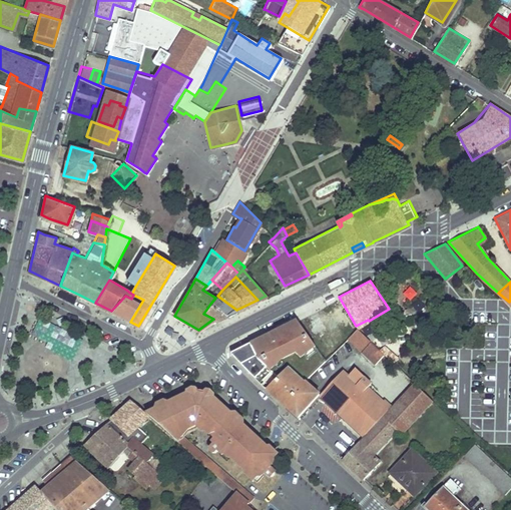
[(132,293),(135,287),(130,284),(130,285),(126,290),(131,294),(132,293)]
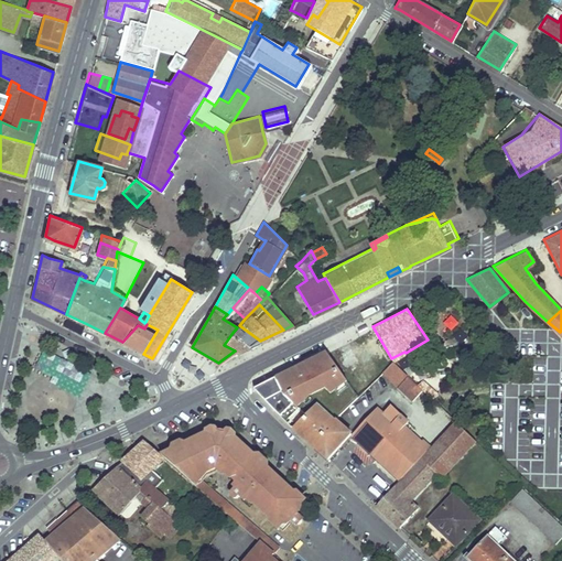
[(143,354),(158,330),(147,324),(144,328),(138,325),(122,342),(143,354)]
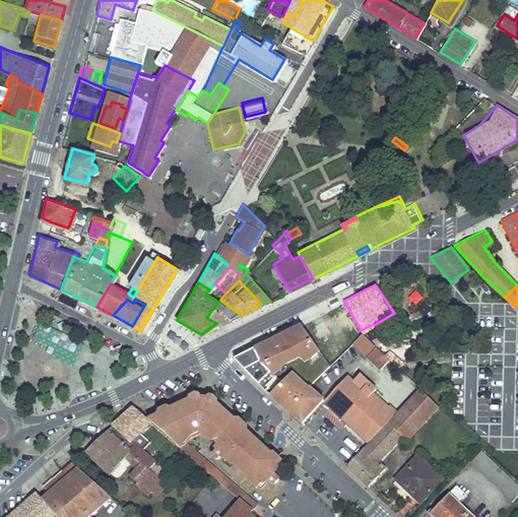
[(240,314),(220,300),(218,302),(213,308),(230,319),(240,314)]
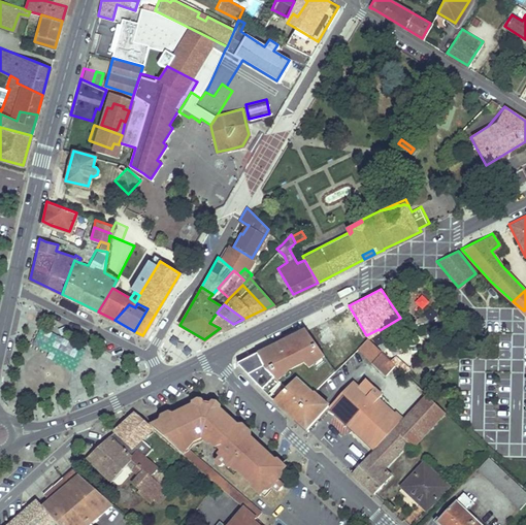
[(233,324),(217,313),(209,323),(220,328),(222,330),(233,324)]
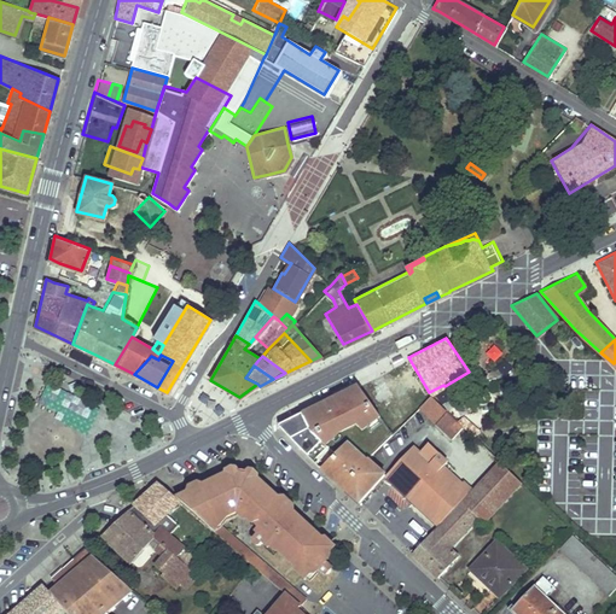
[(47,398),(54,386),(42,379),(36,391),(47,398)]
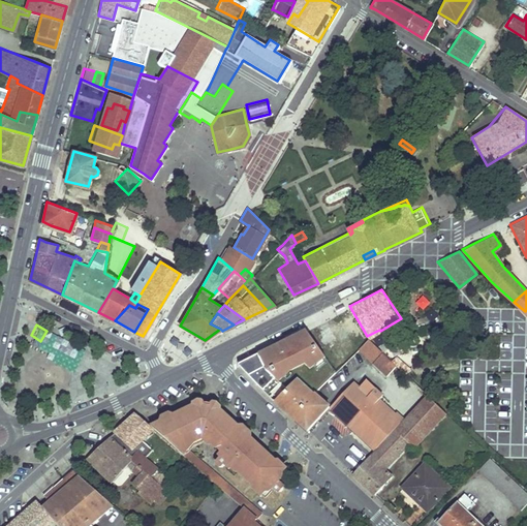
[(48,330),(39,348),(78,366),(88,342),(71,334),(68,339),(48,330)]
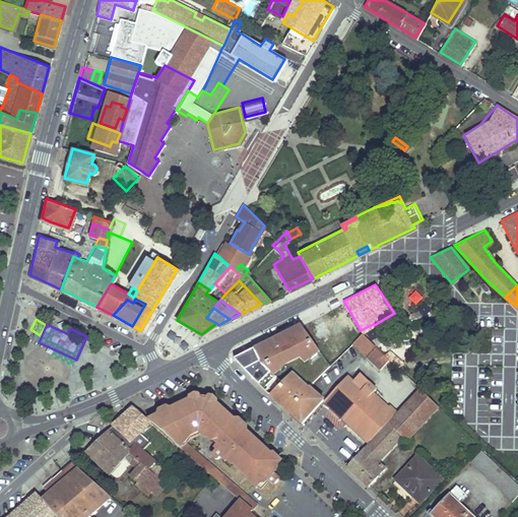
[(278,379),(280,382),(285,377),(293,370),(306,384),(327,365),(299,324),(253,347),(260,362),(278,379)]
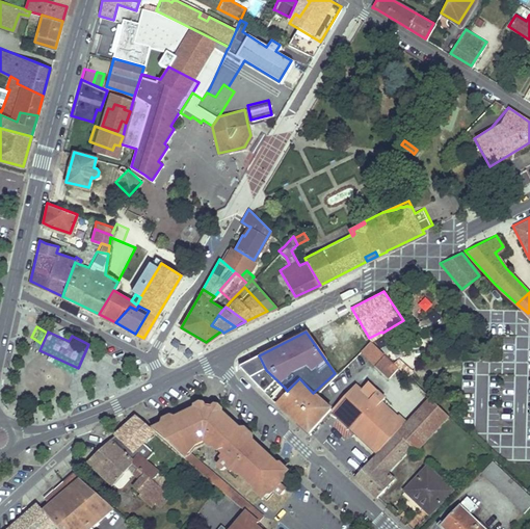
[(361,349),(374,362),(383,351),(370,340),(361,349)]
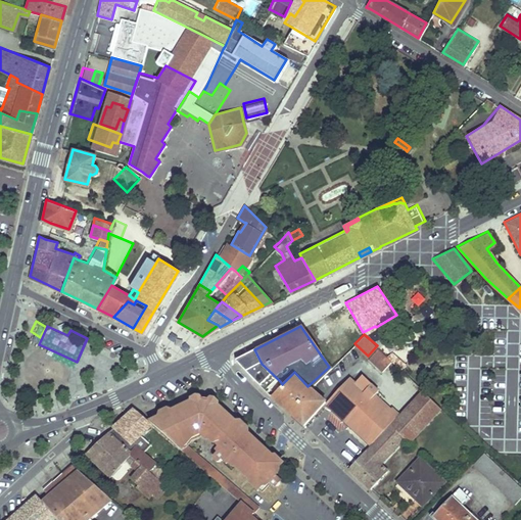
[(382,369),(390,360),(377,346),(368,357),(382,369)]
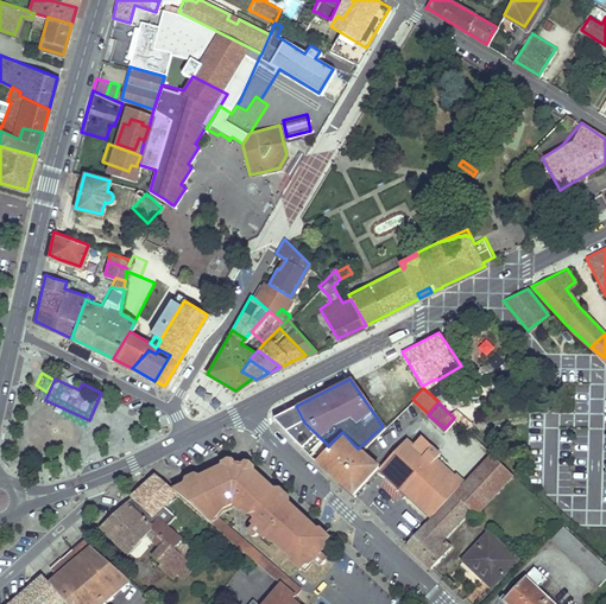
[(326,443),(304,423),(296,406),(273,417),(313,456),(326,443)]
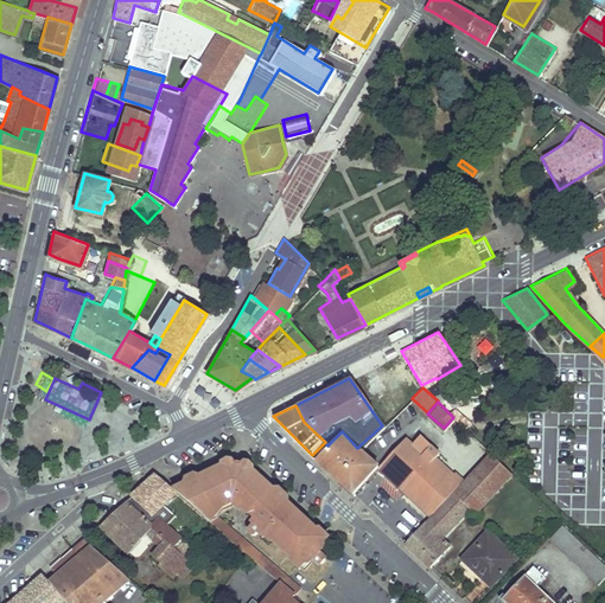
[(333,440),(328,446),(312,464),(349,498),(376,469),(357,448),(342,431),(333,440)]
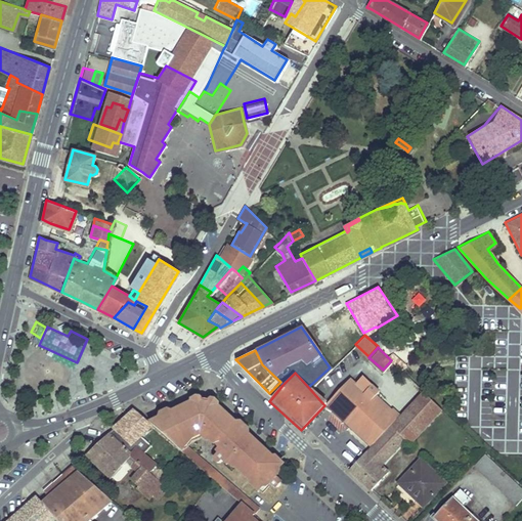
[(371,382),(361,375),(354,382),(363,390),(371,382)]
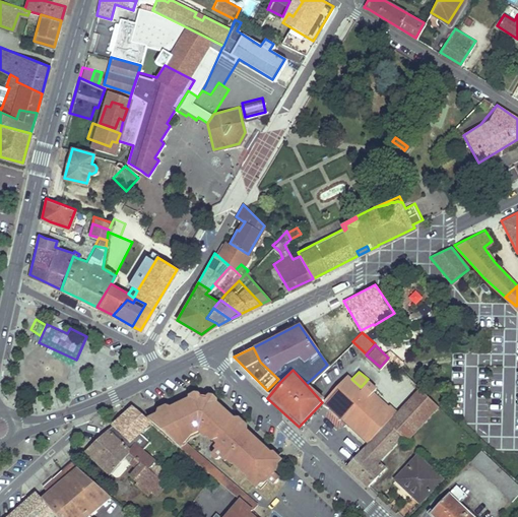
[(375,386),(368,379),(361,387),(351,379),(346,374),(322,402),(367,441),(396,409),(390,403),(388,405),(372,390),(375,386)]
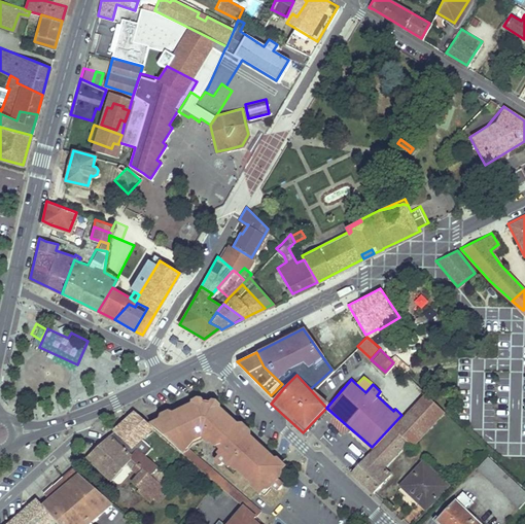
[(389,457),(407,439),(412,443),(442,411),(423,392),(401,415),(372,447),(365,454),(350,470),(372,491),(389,473),(381,465),(379,463),(378,462),(386,455),(388,457),(389,457)]
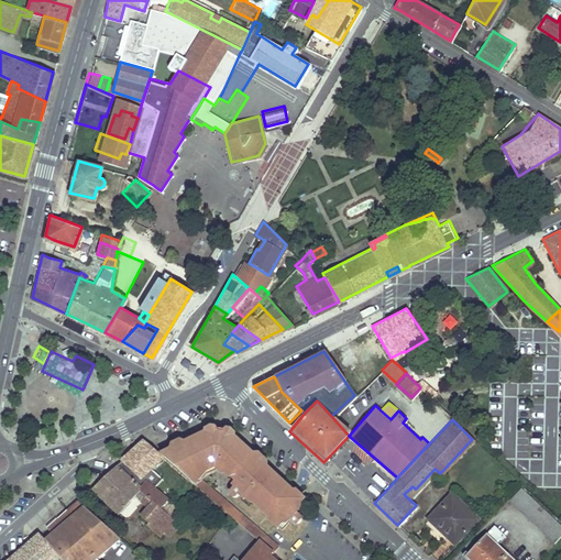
[(303,500),(226,428),(224,427),(210,427),(209,427),(157,451),(162,454),(209,432),(222,432),(231,440),(298,503),(303,500)]
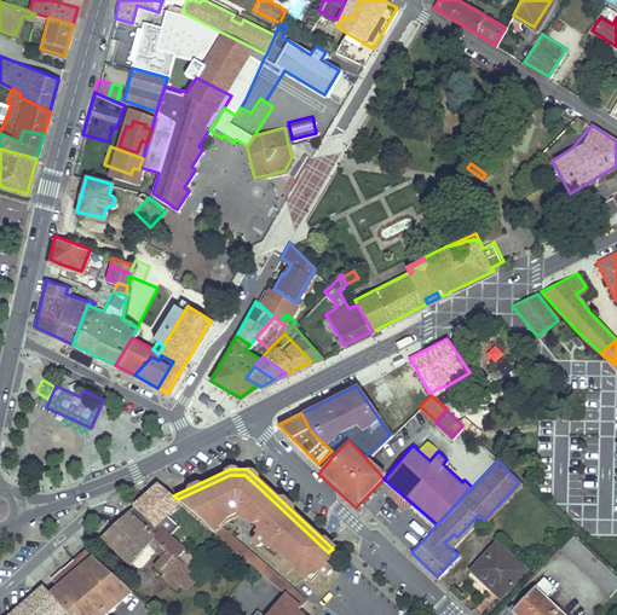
[(328,552),(254,483),(244,475),(230,475),(178,499),(183,504),(284,591),(299,604),(305,597),(215,520),(218,516),(238,506),(257,524),(254,528),(258,531),(252,535),(252,540),(254,543),(257,543),(259,541),(264,537),(305,576),(316,566),(323,573),(330,567),(322,558),(328,552)]
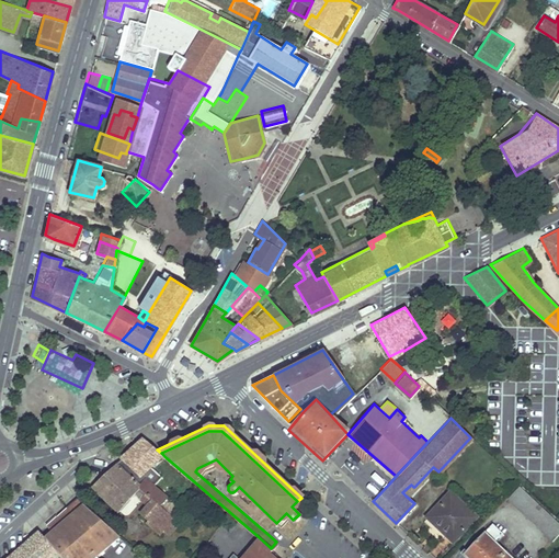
[(152,468),(166,457),(161,453),(157,450),(141,436),(115,462),(137,482),(136,485),(137,486),(144,491),(163,509),(171,500),(151,482),(160,475),(152,468)]
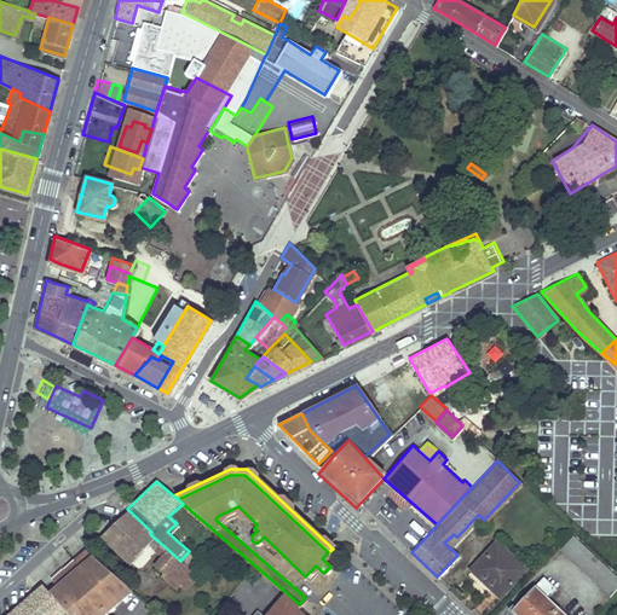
[(151,532),(127,509),(119,517),(99,534),(130,561),(151,535),(150,534),(151,532)]
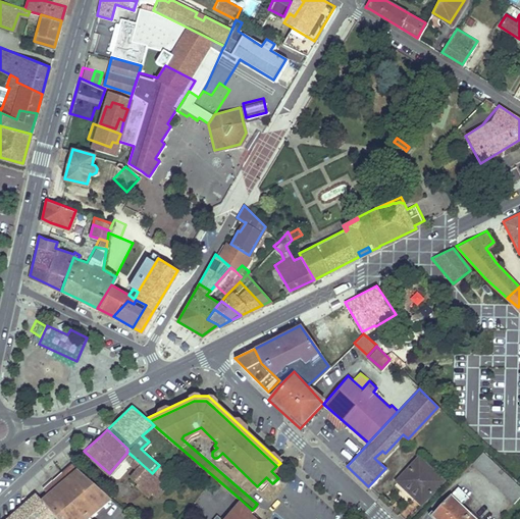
[(519,494),(519,485),(482,450),(471,462),(513,502),(519,494)]
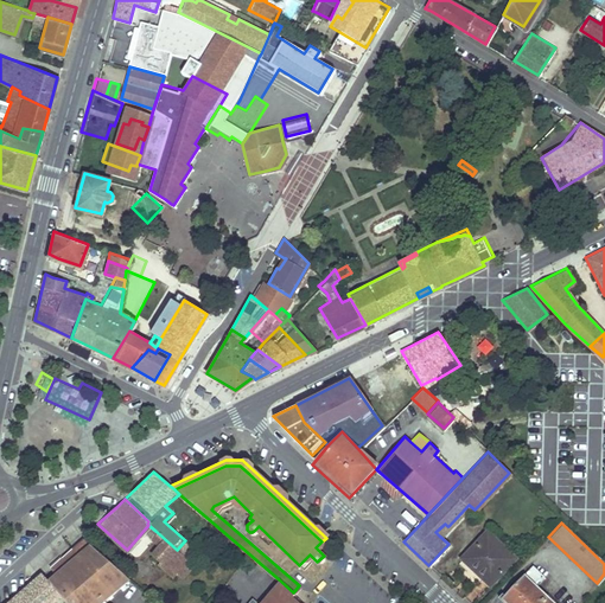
[(440,534),(449,526),(447,526),(445,524),(435,532),(437,533),(439,536),(440,534)]
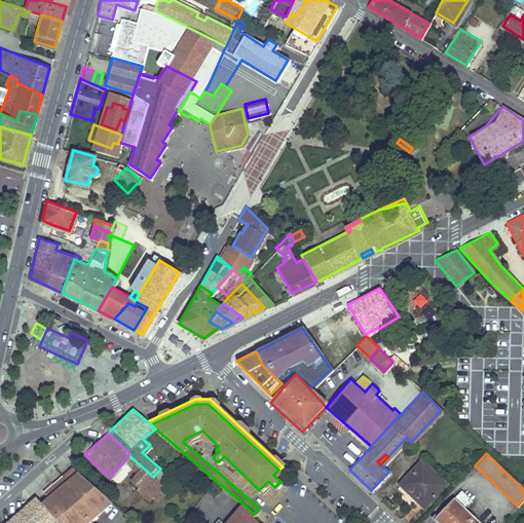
[(161,484),(153,477),(135,460),(132,464),(138,470),(131,477),(139,483),(151,495),(152,495),(157,500),(167,488),(161,484)]
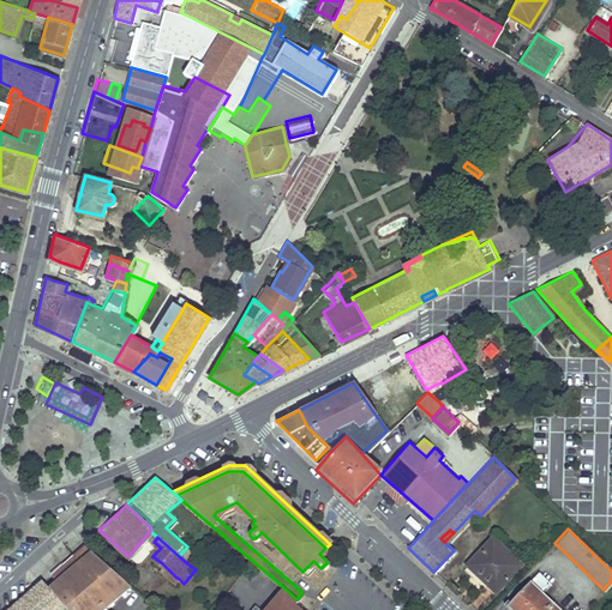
[(520,563),(491,537),(466,563),(495,590),(520,563)]
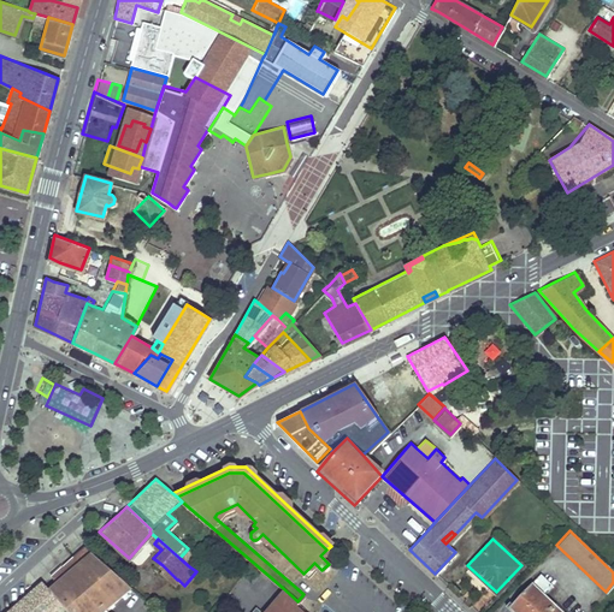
[(130,584),(84,546),(51,576),(54,581),(82,611),(112,611),(111,611),(106,605),(130,584)]
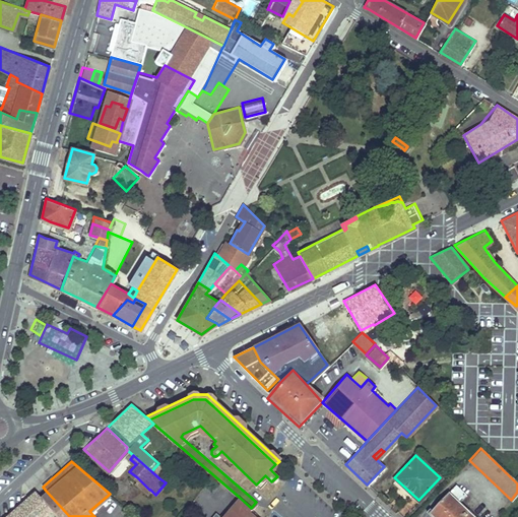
[(166,470),(158,463),(151,471),(159,478),(166,470)]
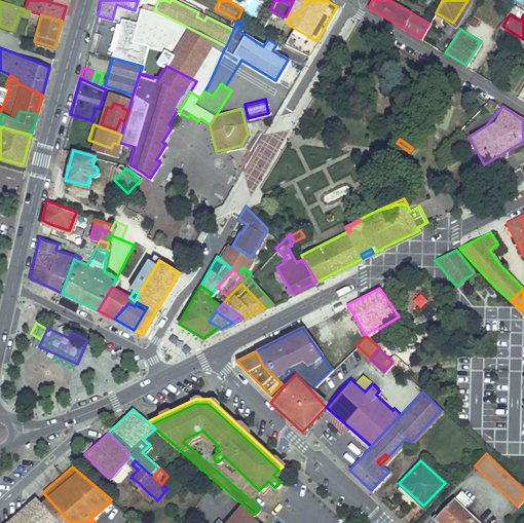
[(152,495),(151,495),(139,483),(138,484),(135,487),(148,499),(149,499),(152,495)]
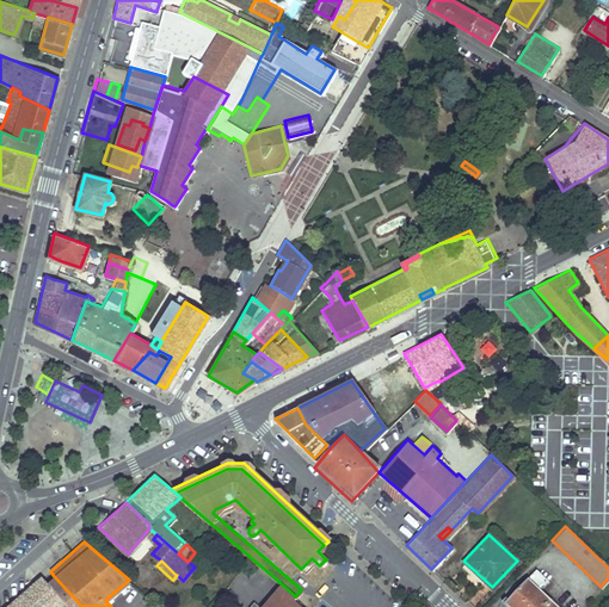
[(553,606),(536,590),(545,582),(531,570),(502,602),(506,606),(553,606)]
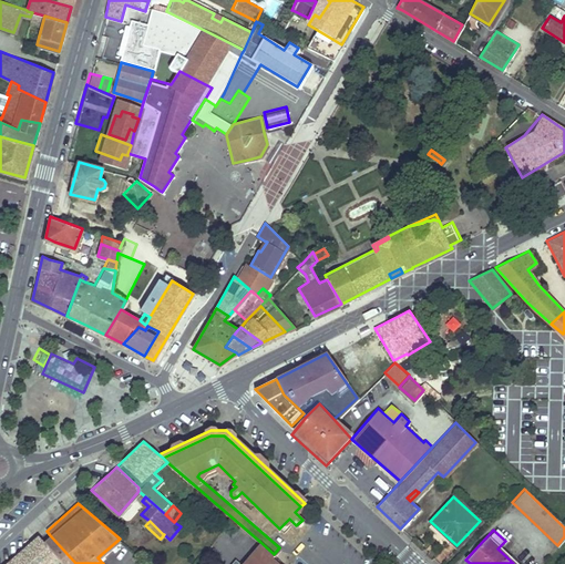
[(75,563),(50,535),(43,541),(63,563),(75,563)]
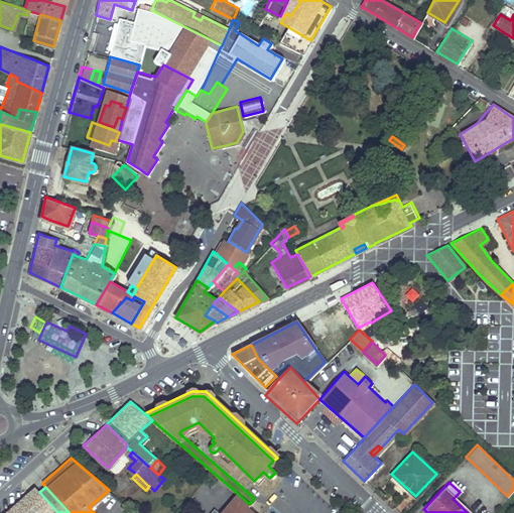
[(253,512),(246,507),(249,504),(237,493),(219,512),(253,512)]
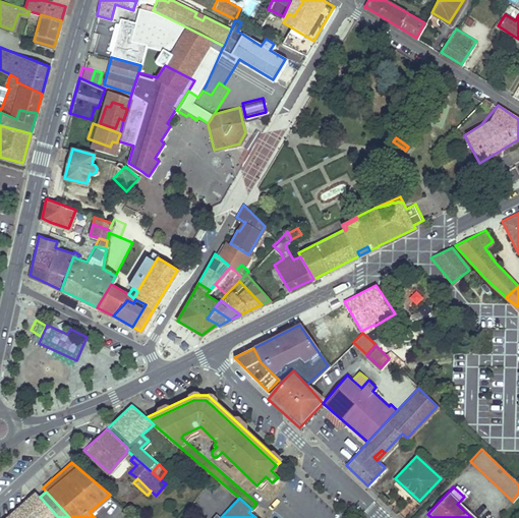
[(43,517),(45,516),(30,499),(6,517),(43,517)]
